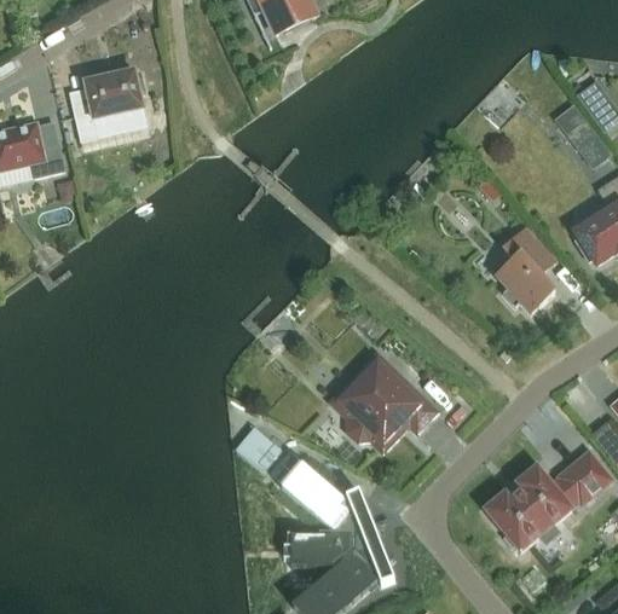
[(261,5),(270,23),(276,36),(318,17),(310,0),(246,0),(253,16),(255,15),(253,9),(261,5)]
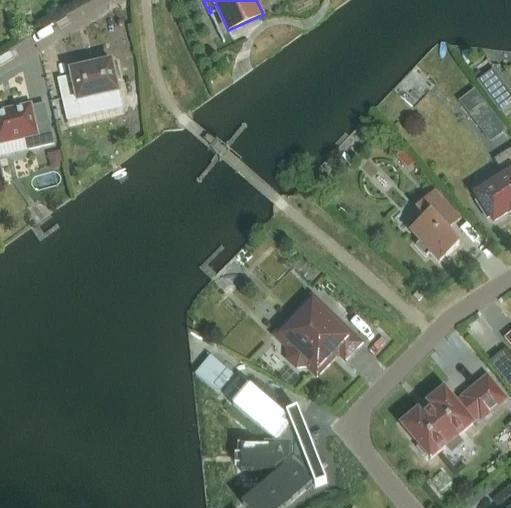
[(74,93),(61,96),(65,117),(107,108),(104,92),(117,89),(115,78),(118,77),(115,60),(111,61),(110,58),(69,67),(74,93)]
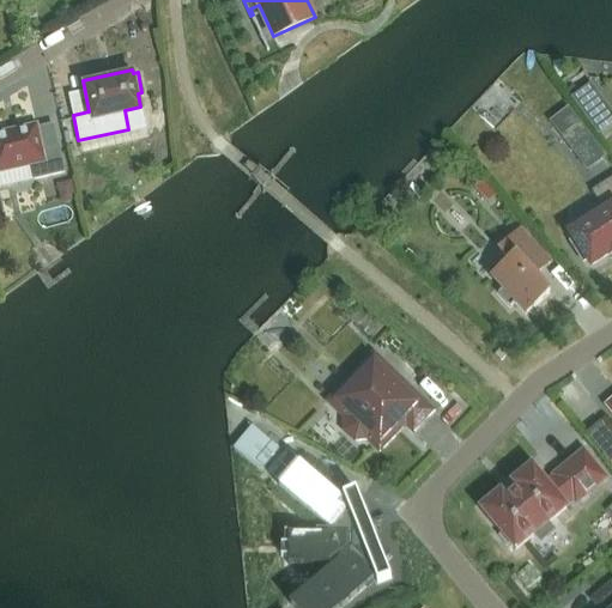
[(611,108),(591,78),(570,93),(598,131),(611,120),(611,108)]
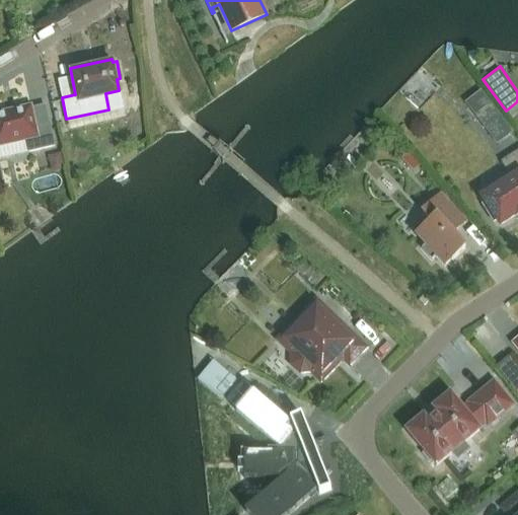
[(474,113),(491,100),(481,87),(464,99),(474,113)]
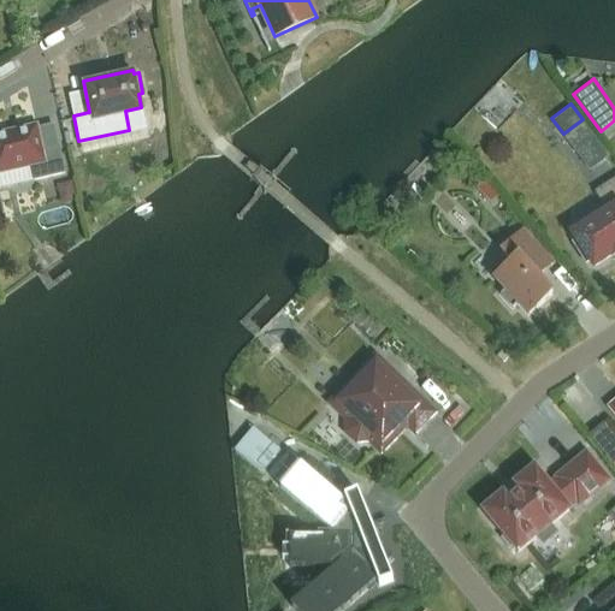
[(583,119),(563,134),(572,144),(591,130),(583,119)]
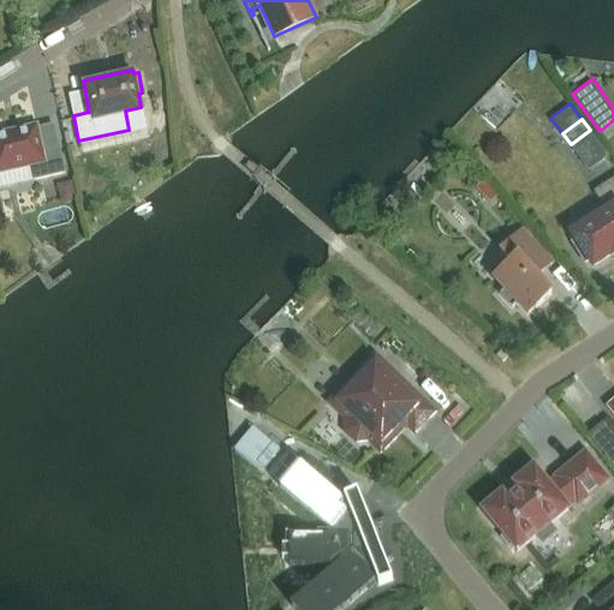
[(0,169),(29,163),(33,177),(64,169),(58,142),(41,145),(36,121),(0,130),(0,169)]
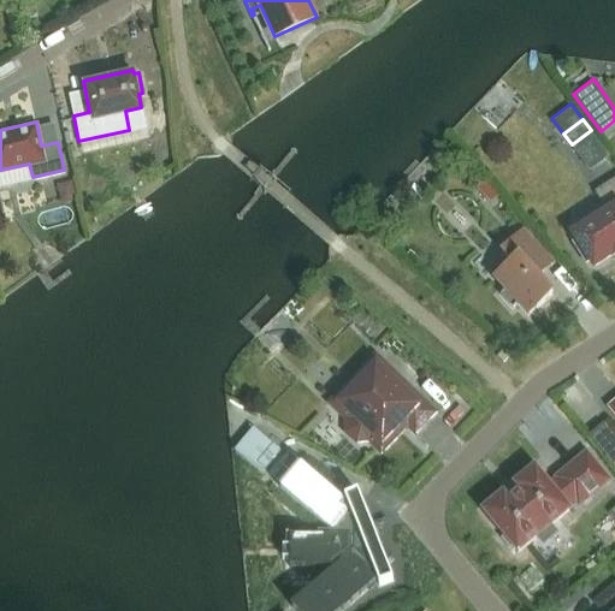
[(575,237),(572,239),(585,260),(589,257),(592,264),(614,248),(614,173),(593,189),(605,209),(572,231),(575,237)]
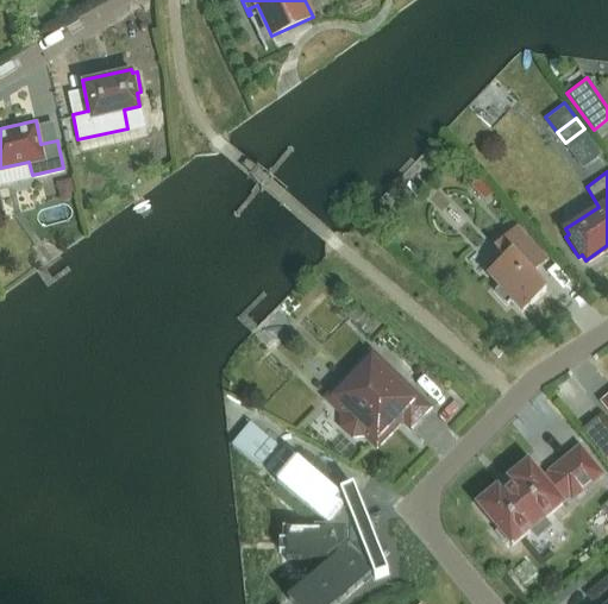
[(494,189),(480,175),(470,184),(483,199),(494,189)]
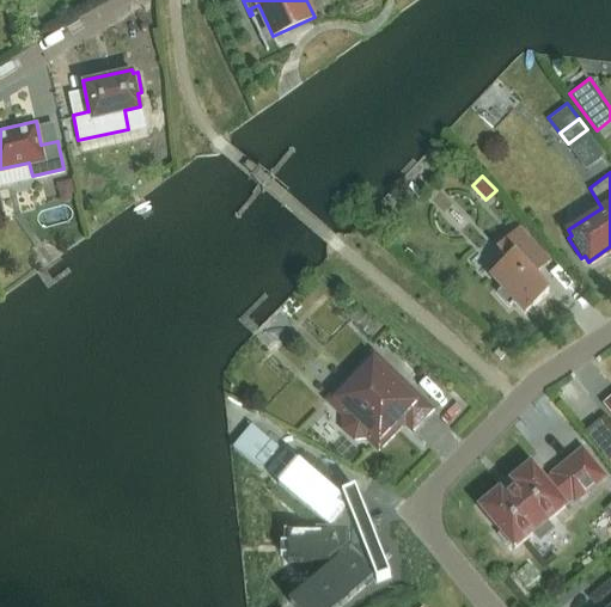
[(72,195),(67,177),(54,181),(59,198),(72,195)]
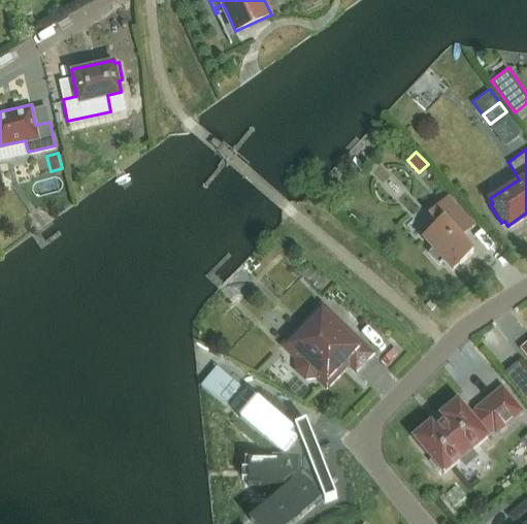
[(472,249),(460,235),(472,224),(447,196),(428,213),(437,222),(423,235),(432,246),(427,250),(437,261),(442,258),(452,267),(472,249)]
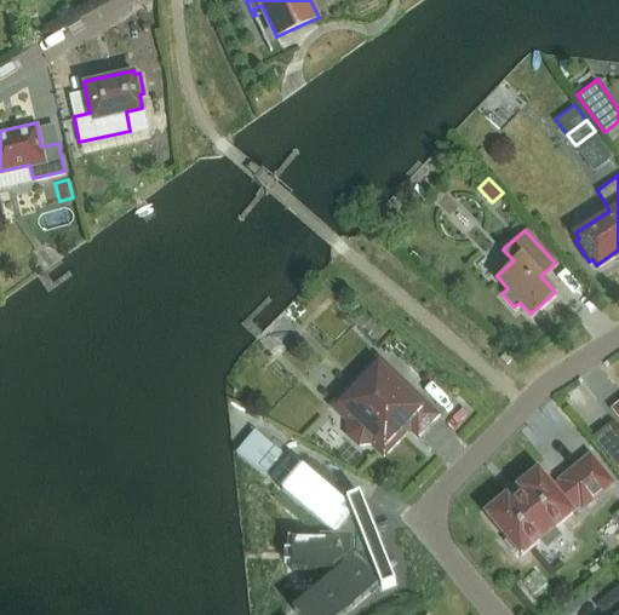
[(436,413),(413,390),(408,396),(376,365),(339,402),(350,413),(348,417),(347,431),(357,442),(373,441),(376,437),(382,443),(403,421),(417,434),(436,413)]
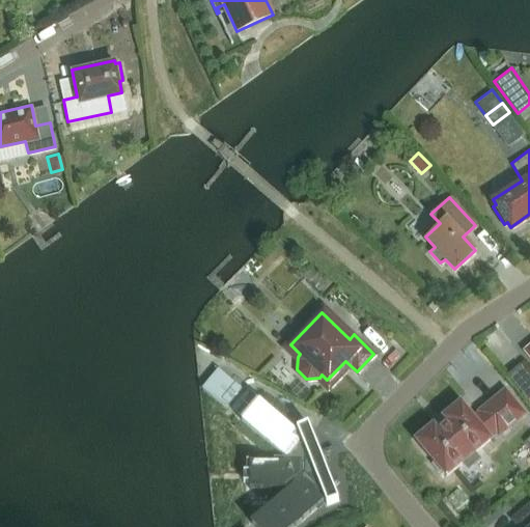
[(505,365),(520,395),(529,389),(529,369),(524,357),(505,365)]
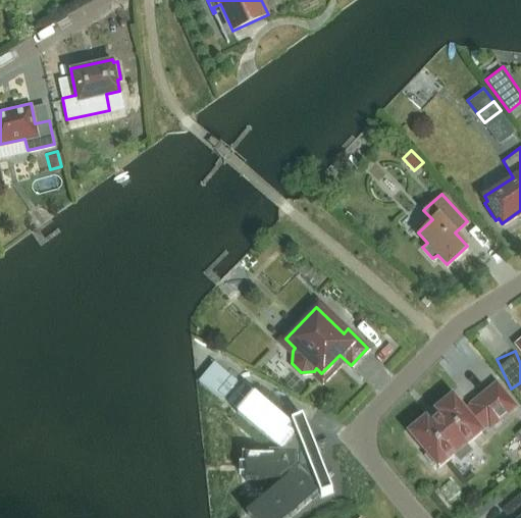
[(194,374),(221,396),(236,376),(209,355),(194,374)]
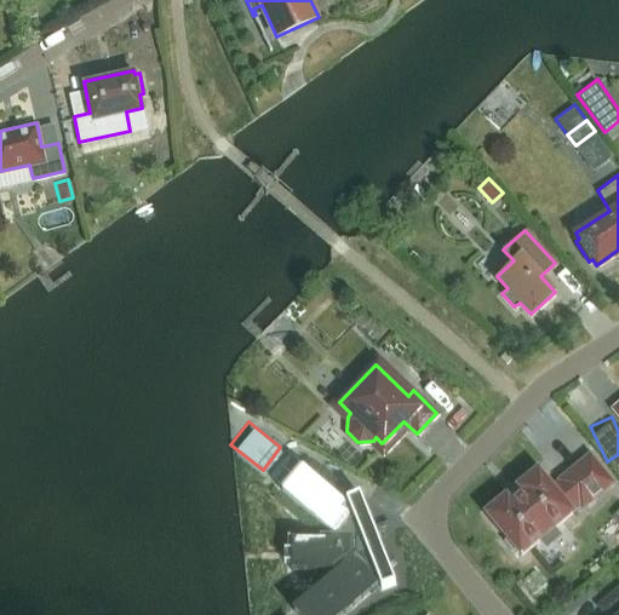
[(516,550),(520,553),(571,510),(579,503),(580,505),(611,481),(588,453),(559,477),(559,478),(550,486),(536,467),(516,484),(520,488),(508,498),(504,494),(485,510),(505,536),(503,539),(514,552),(516,550)]
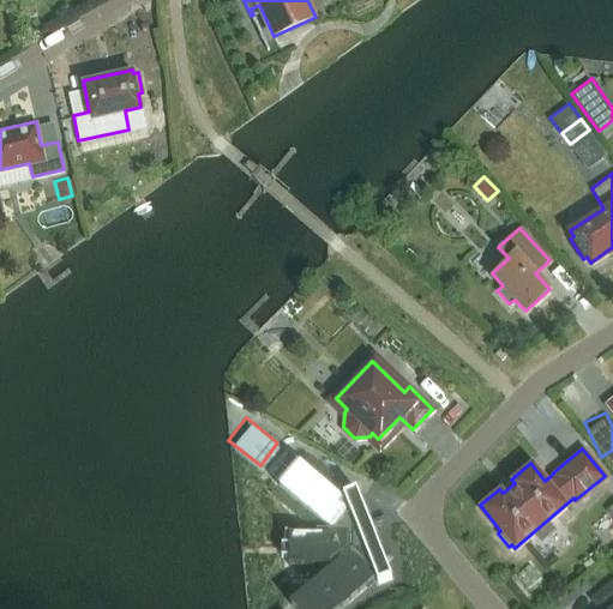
[(299,460),(280,484),(338,532),(287,532),(287,564),(332,564),(289,602),(295,608),(335,608),(374,576),(377,582),(391,576),(384,560),(390,555),(376,538),(358,488),(343,493),(346,496),(299,460)]
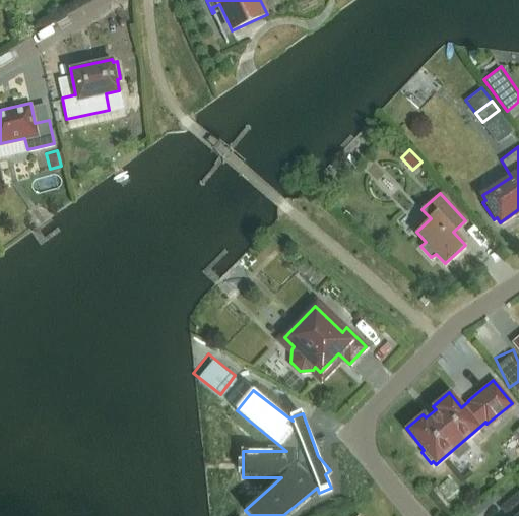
[(518,515),(518,492),(506,503),(516,515),(518,515)]
